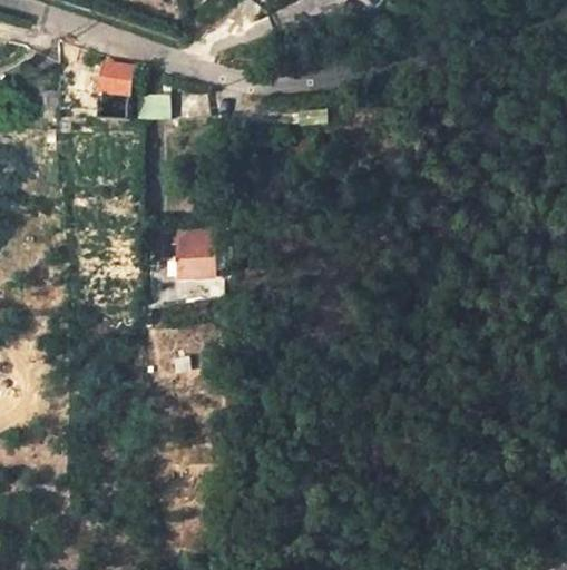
[(101,61),(101,90),(128,91),(128,62),(101,61)]
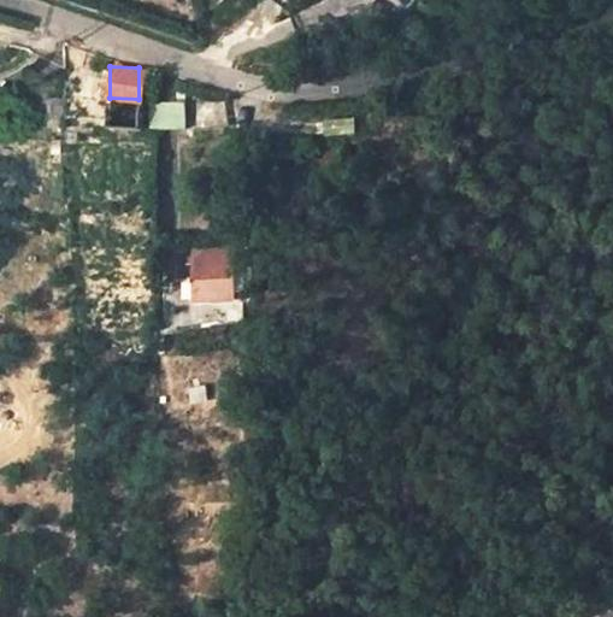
[(181,134),(187,106),(160,100),(154,127),(181,134)]
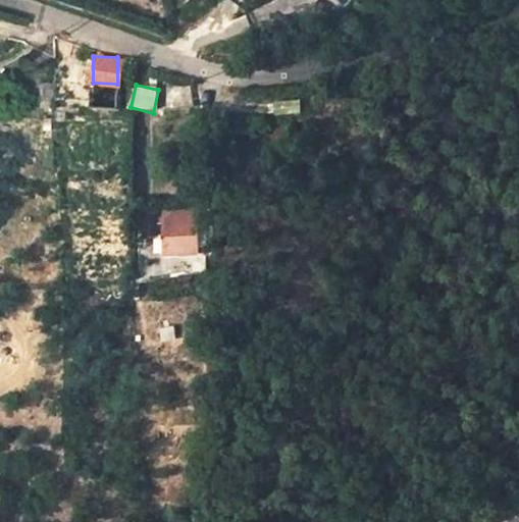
[(164,88),(165,108),(193,107),(192,86),(164,88)]
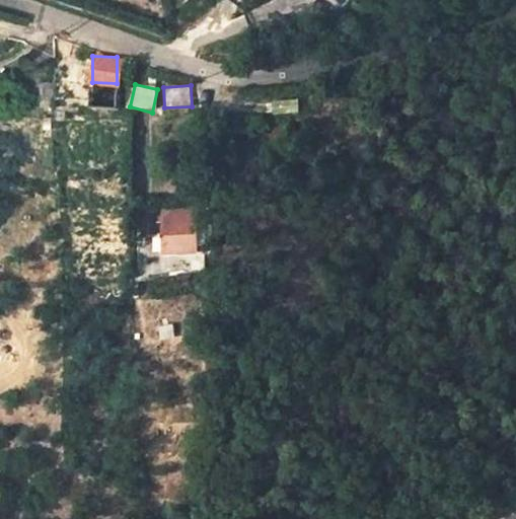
[(159,225),(159,254),(191,253),(190,226),(159,225)]
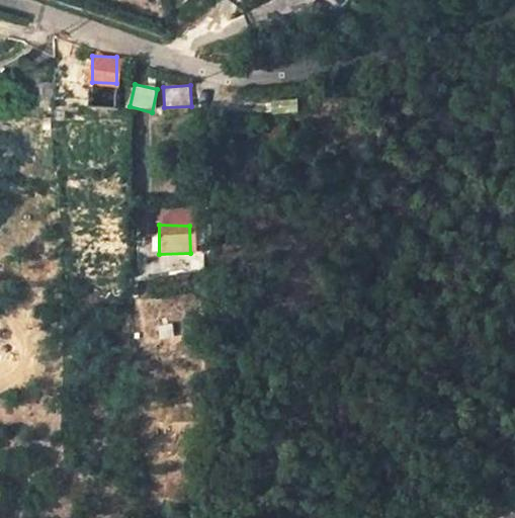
[(190,253),(159,254),(159,268),(190,268),(190,253)]
